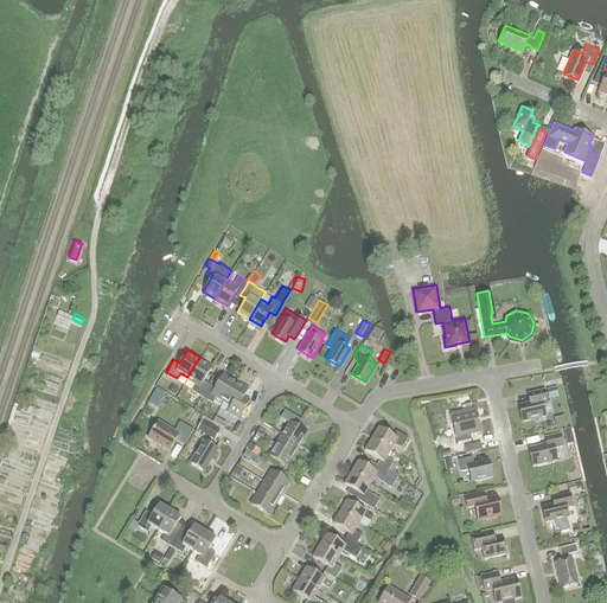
[(202,395),(210,382),(204,378),(212,365),(199,357),(187,377),(195,382),(191,387),(202,395)]
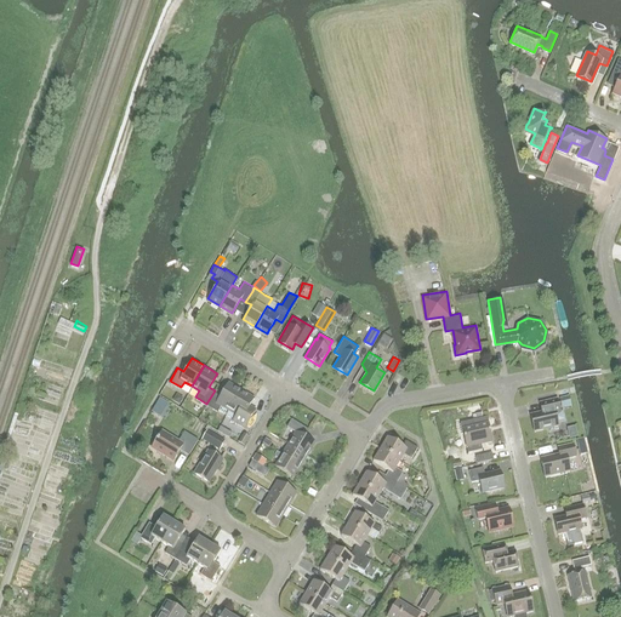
[(241,388),(228,381),(221,394),(215,390),(206,404),(217,410),(218,407),(227,412),(229,409),(241,388)]
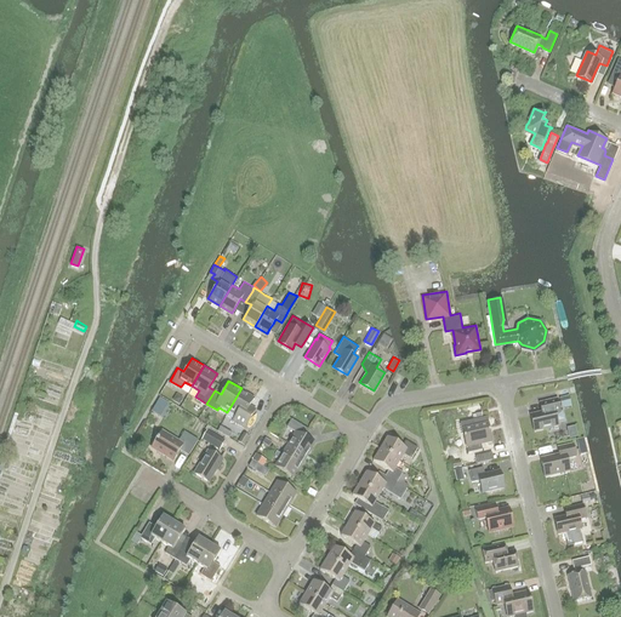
[(254,395),(241,388),(229,409),(227,412),(234,417),(233,420),(244,426),(251,413),(245,410),(254,395)]
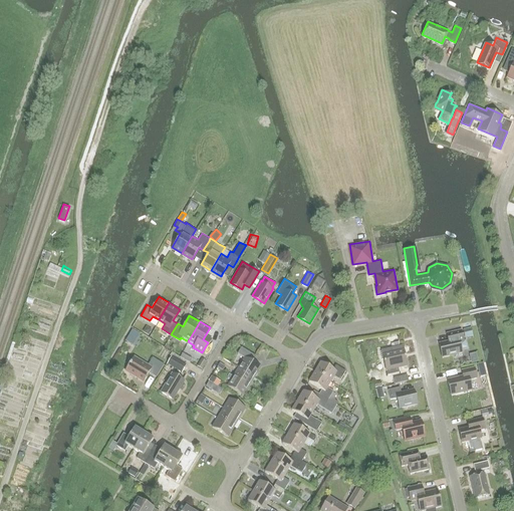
[(473,334),(471,325),(463,327),(465,335),(473,334)]
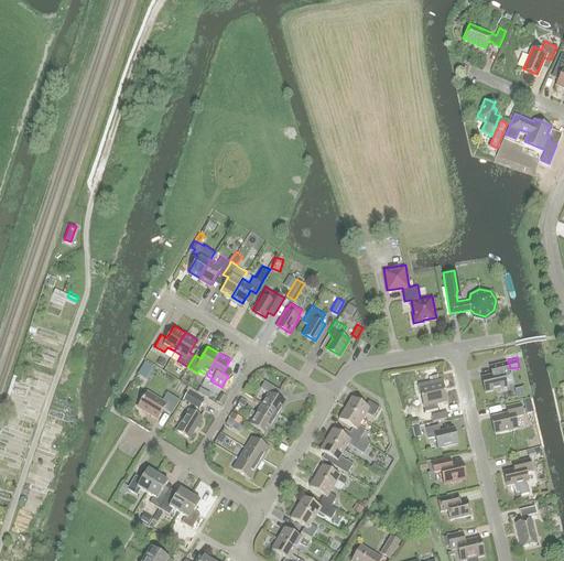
[(490,364),(491,373),(481,375),(485,390),(507,385),(506,380),(512,379),(510,371),(509,371),(506,360),(490,364)]
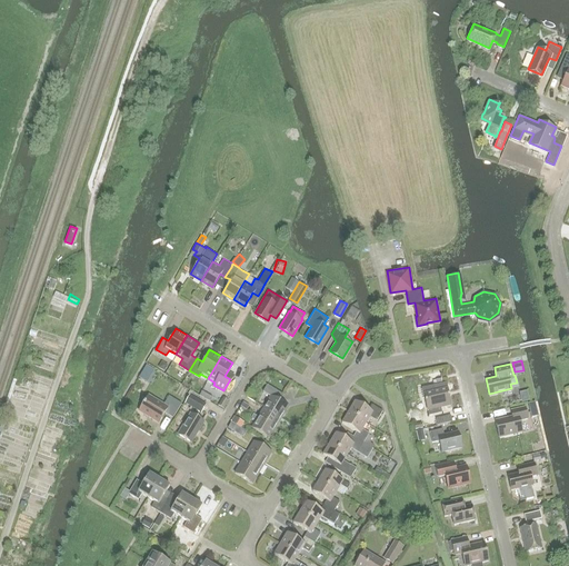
[(428,408),(450,403),(447,389),(448,389),(447,380),(421,386),(423,395),(425,395),(428,408)]
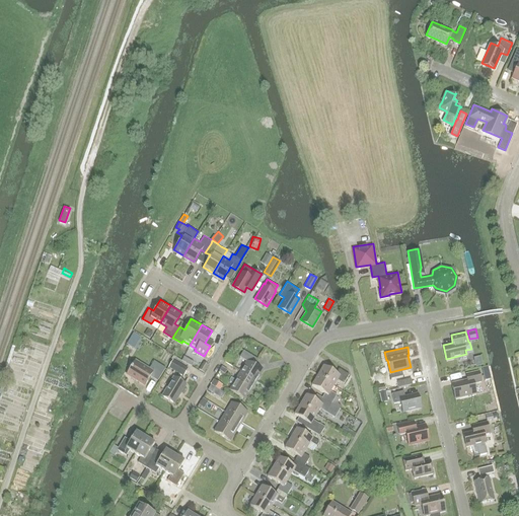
[(241,368),(257,378),(263,369),(254,363),(257,358),(243,349),(239,356),(246,360),(241,368)]
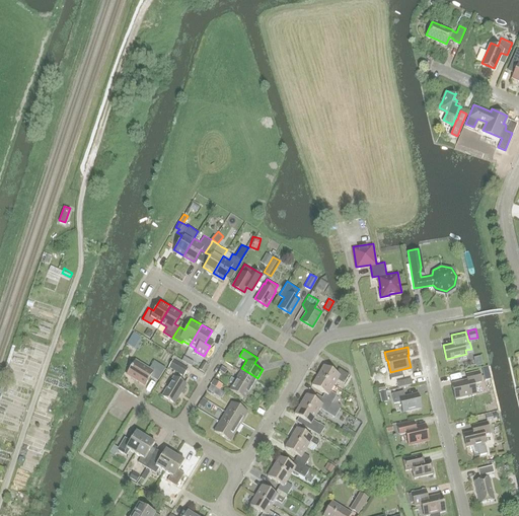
[(482,354),(474,355),(476,364),(484,363),(482,354)]
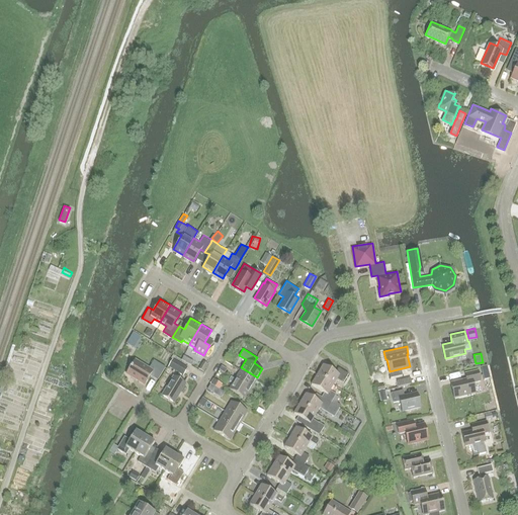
[(183,373),(187,365),(173,357),(168,364),(183,373)]
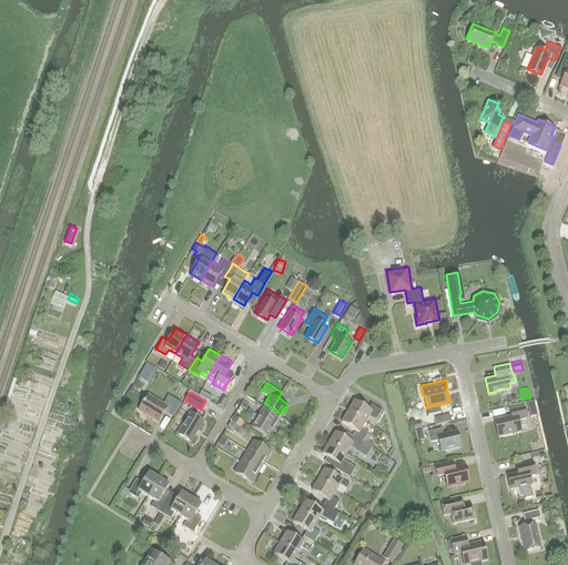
[(173,413),(181,401),(169,393),(163,402),(148,393),(139,407),(159,420),(165,409),(173,413)]
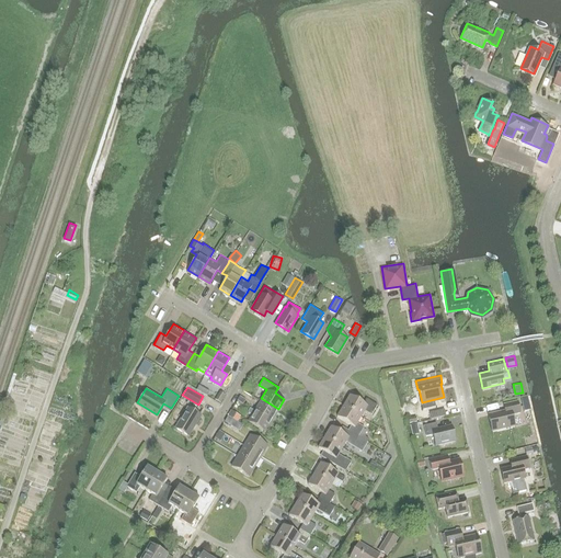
[(219,389),(215,397),(220,400),(225,393),(219,389)]
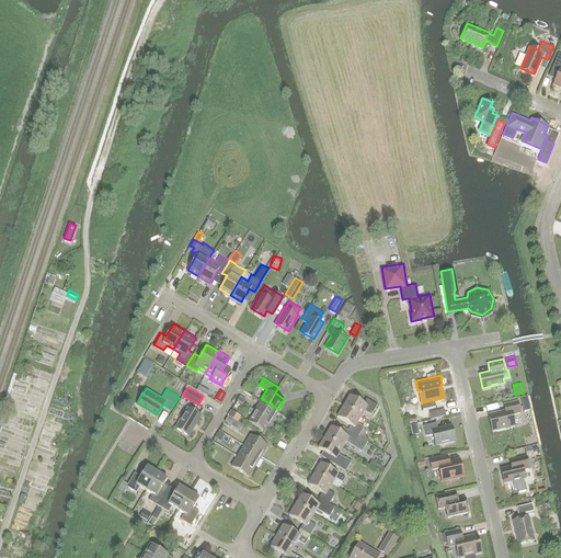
[(343,403),(362,414),(365,409),(371,412),(377,403),(366,397),(363,401),(350,394),(343,403)]
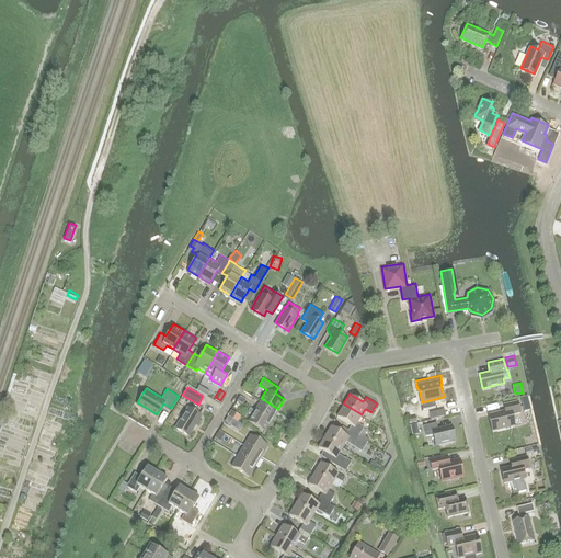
[(254,409),(272,419),(278,409),(261,398),(254,409)]
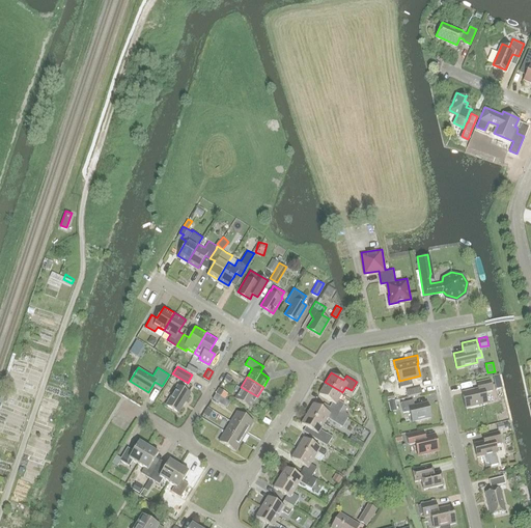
[(493,388),(490,378),(477,381),(478,387),(463,390),(466,407),(487,401),(484,390),(493,388)]
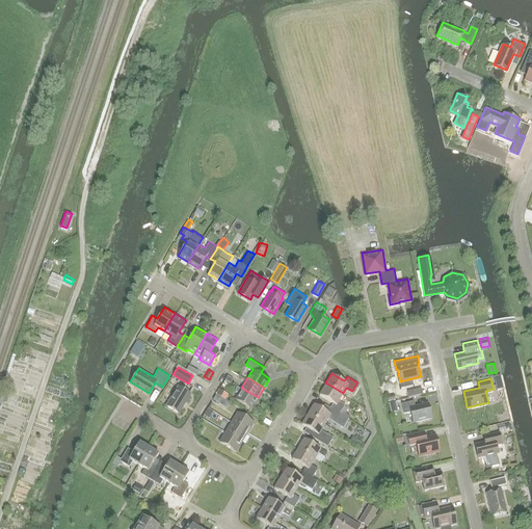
[(329,405),(340,412),(345,402),(339,399),(343,393),(325,382),(320,393),(333,401),(329,405)]
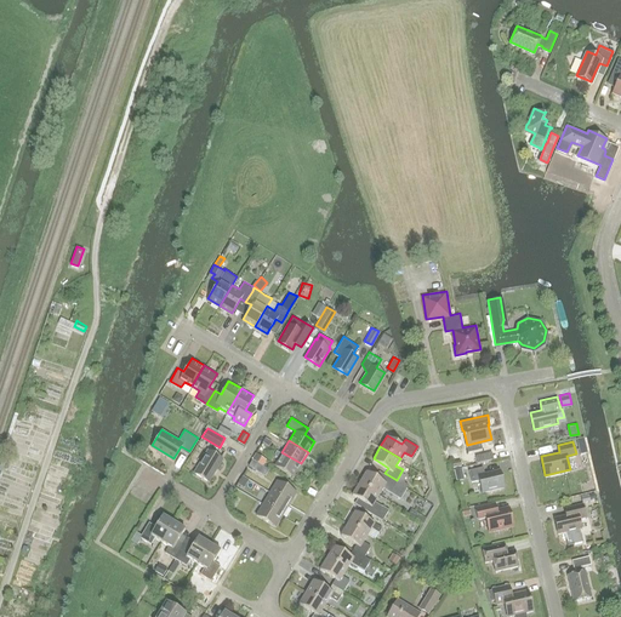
[(209,480),(222,457),(208,449),(194,470),(209,480)]
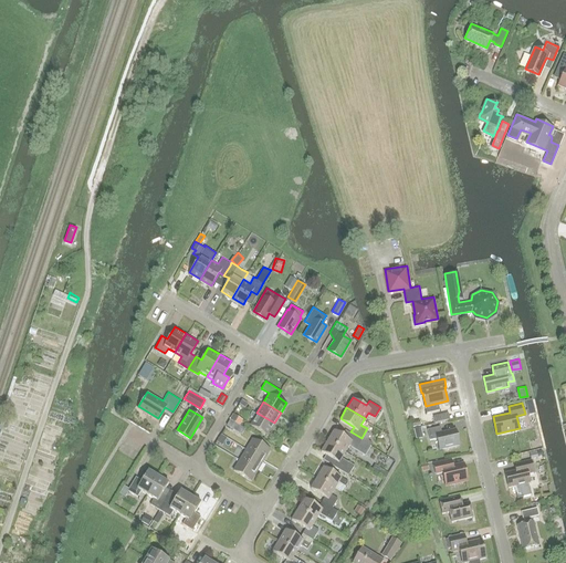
[(268,434),(274,423),(257,413),(252,409),(250,413),(250,415),(254,417),(250,423),(268,434)]
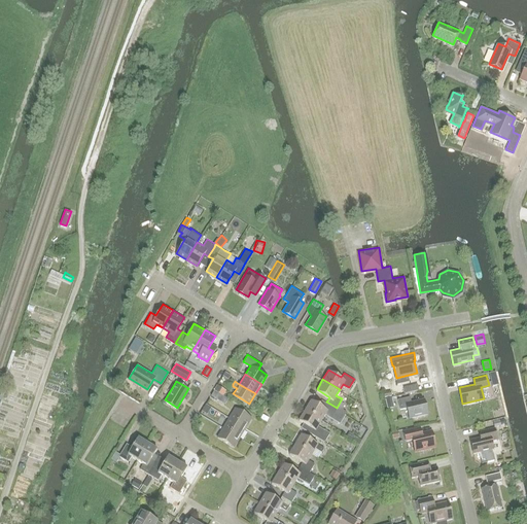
[(405,391),(419,388),(417,382),(403,385),(405,391)]
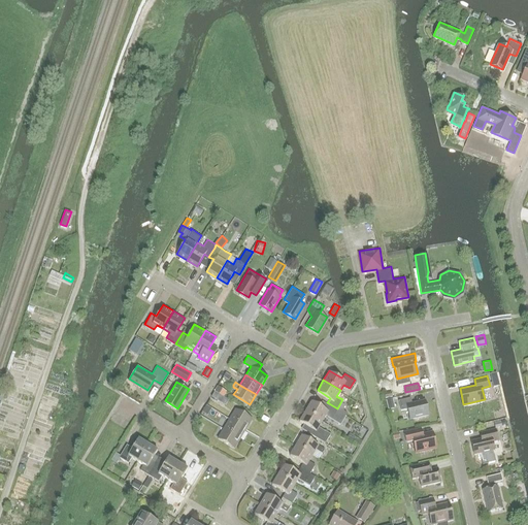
[(218,384),(215,389),(218,391),(224,394),(226,389),(221,386),(218,384)]
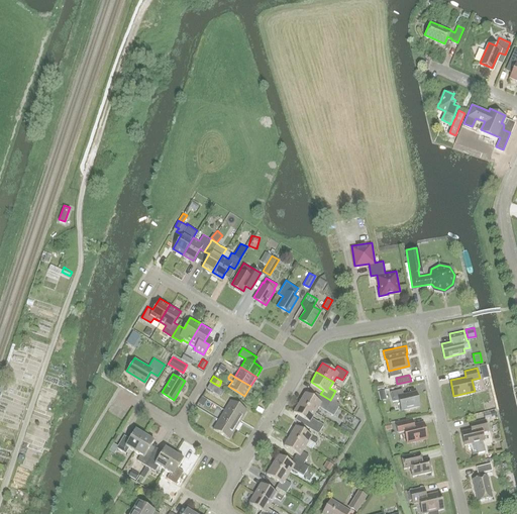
[(419,404),(416,390),(403,393),(402,387),(390,390),(393,400),(399,398),(402,408),(419,404)]
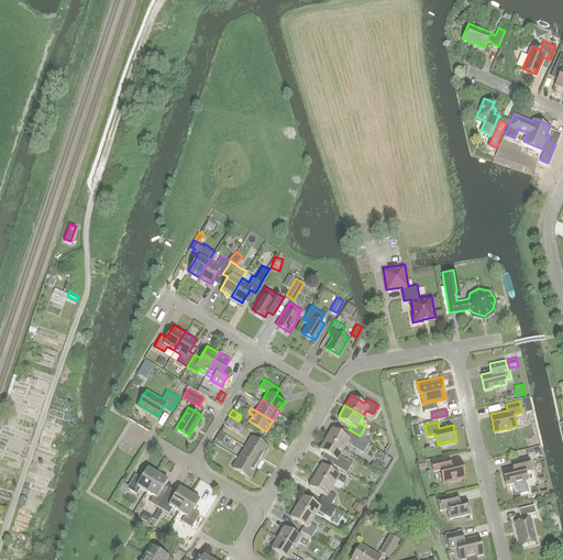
[(421,434),(419,423),(411,425),(415,435),(421,434)]
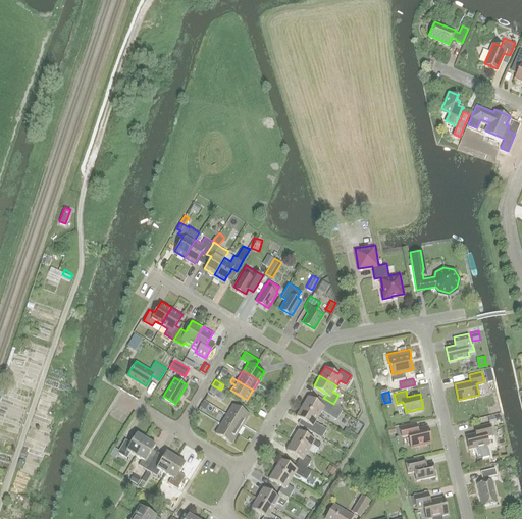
[(308,395),(302,405),(310,410),(318,415),(321,409),(328,413),(336,418),(342,409),(333,404),(323,398),(321,397),(318,401),(308,395)]
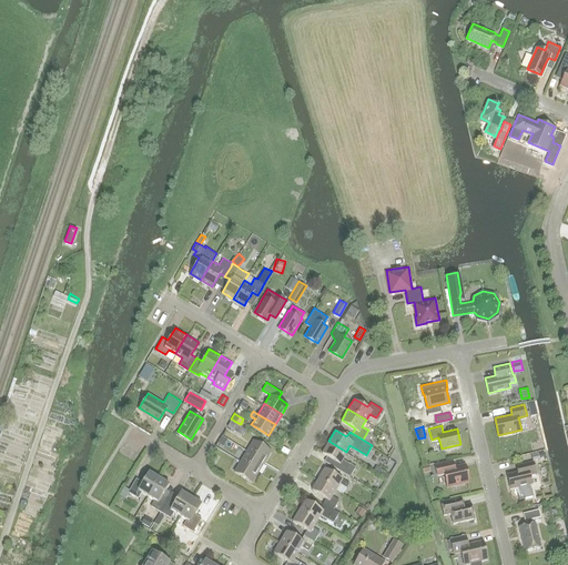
[(227,437),(222,433),(217,440),(223,444),(227,437)]
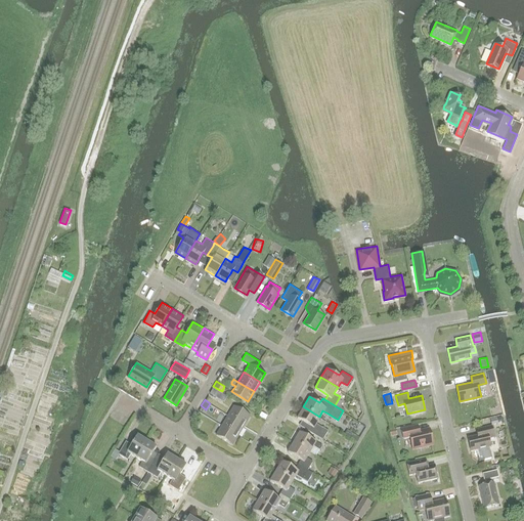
[(227,414),(244,424),(250,415),(233,404),(227,414)]
